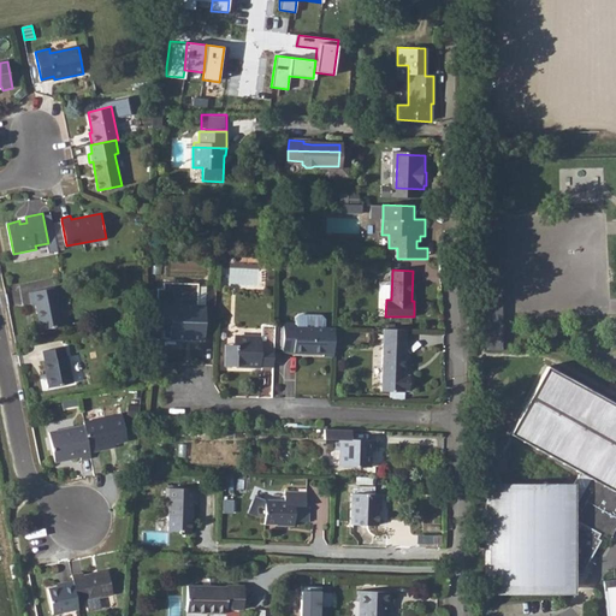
[(157,286),(155,326),(164,327),(164,338),(203,339),(205,303),(196,303),(197,283),(163,282),(163,286),(157,286)]
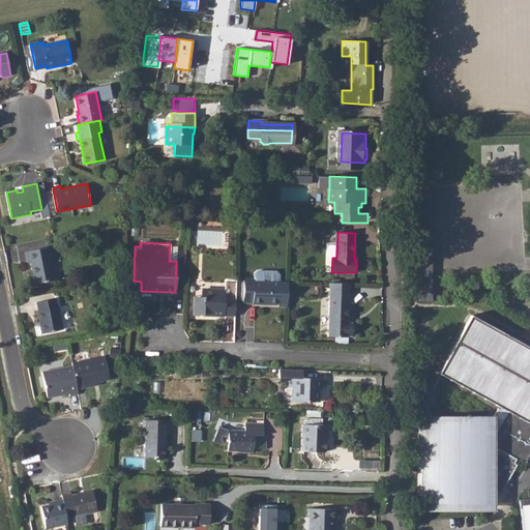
[(48,246),(26,252),(28,262),(31,261),(35,284),(55,280),(48,246)]
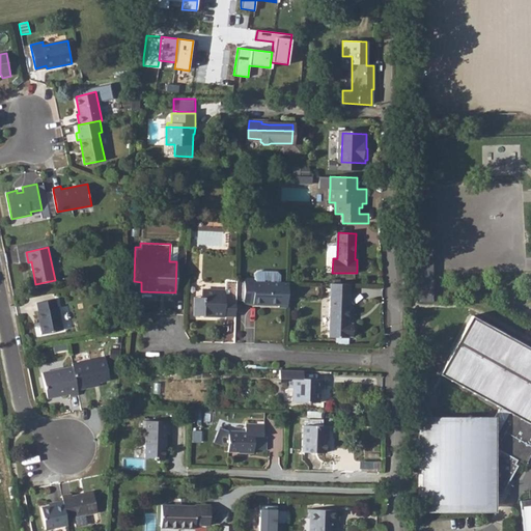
[(243,281),(242,302),(242,304),(252,304),(252,306),(267,306),(266,304),(286,305),(287,282),(279,282),(279,274),(277,272),(256,271),(253,274),(253,278),(243,277),(243,281)]
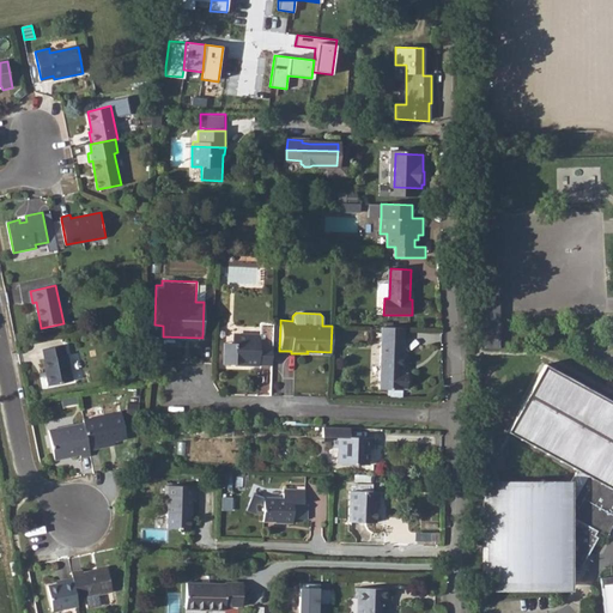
[(260,334),(234,334),(232,344),(223,344),(223,364),(235,365),(235,366),(254,368),(253,365),(271,366),(271,347),(271,346),(260,346),(259,338),(260,334)]
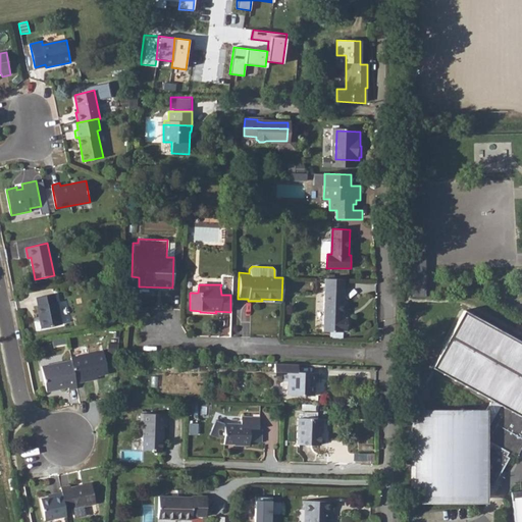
[(323,292),(321,331),(342,332),(342,330),(345,331),(346,318),(343,317),(344,293),(323,292)]
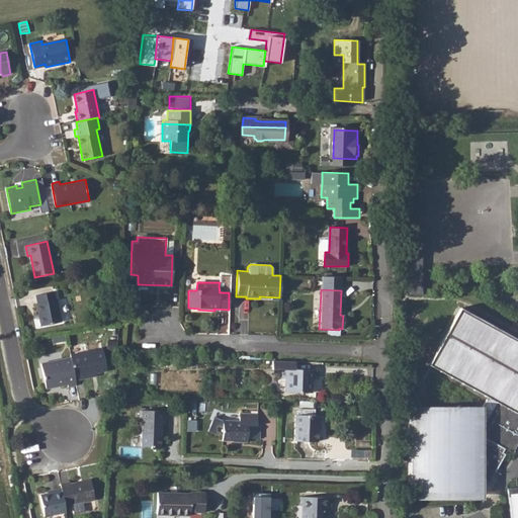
[(54,291),(36,295),(37,304),(36,305),(40,326),(61,323),(57,299),(56,300),(54,291)]
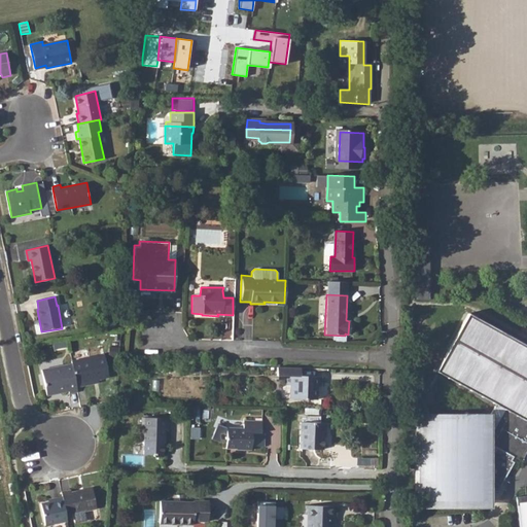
[(419,414),(423,463),(423,507),(493,508),(493,491),(494,489),(494,485),(494,481),(492,479),(497,476),(504,480),(512,465),(514,462),(512,460),(514,457),(521,461),(526,450),(526,346),(468,314),(436,372),(496,405),(491,414),(482,414),(419,414)]
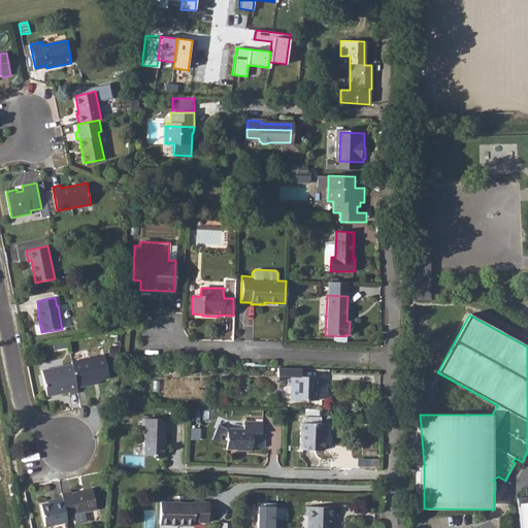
[(104,356),(71,363),(71,365),(76,388),(85,387),(84,384),(98,381),(109,378),(104,356)]
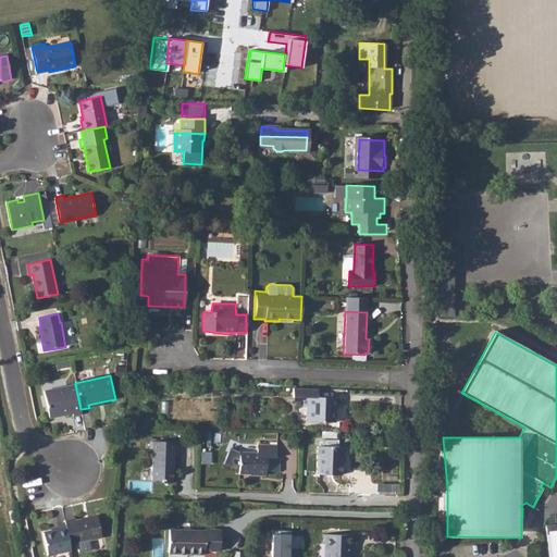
[(81,409),(75,385),(44,392),(49,419),(73,413),(73,416),(82,415),(81,409)]
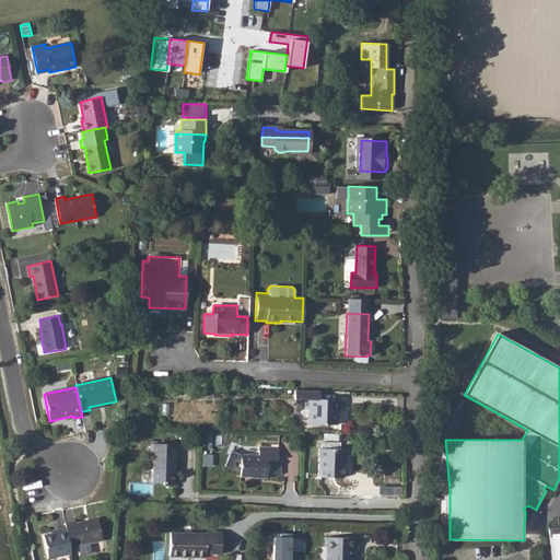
[(221,387),(209,387),(209,396),(221,396),(221,387)]
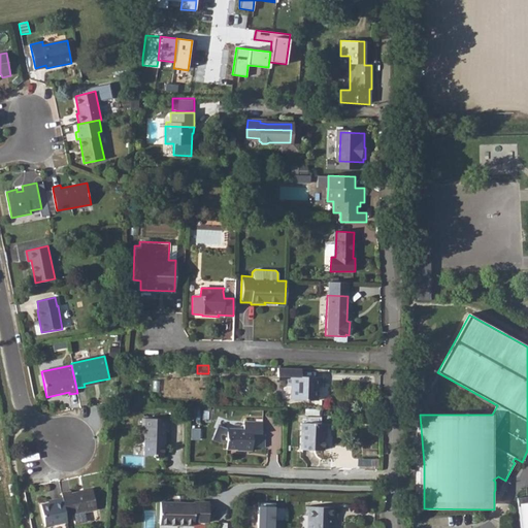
[(302,368),(278,368),(278,376),(288,376),(288,387),(292,387),(291,399),(320,400),(320,388),(323,388),(323,377),(302,376),(302,368)]
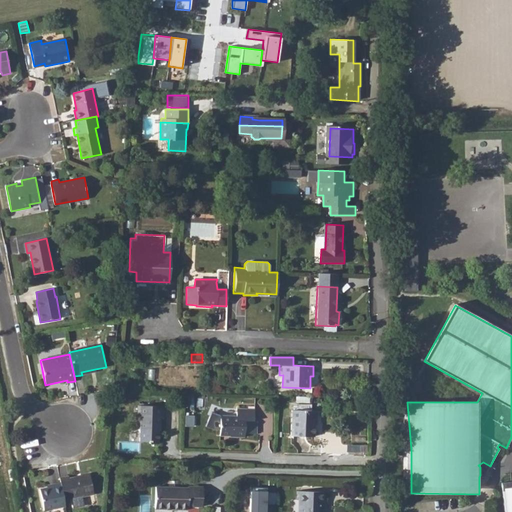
[(162,405),(137,405),(137,415),(140,415),(139,441),(148,441),(149,442),(158,443),(158,423),(159,422),(160,415),(162,415),(162,405)]
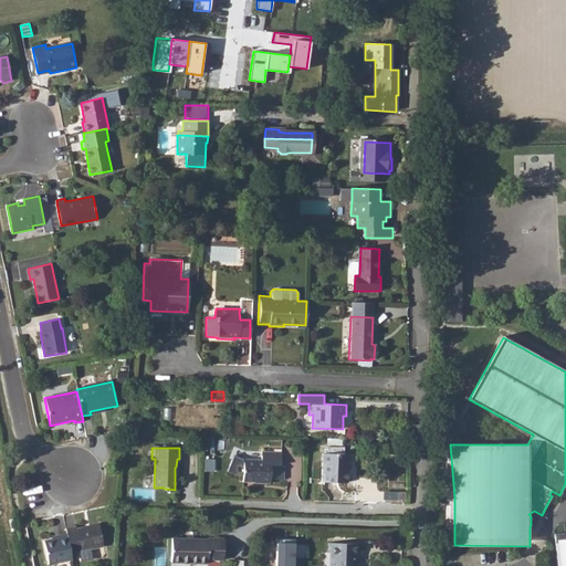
[(262,460),(244,460),(236,456),(228,471),(237,474),(244,475),(243,481),(261,482),(260,483),(270,483),(271,479),(271,465),(281,465),(281,453),(262,452),(262,460)]
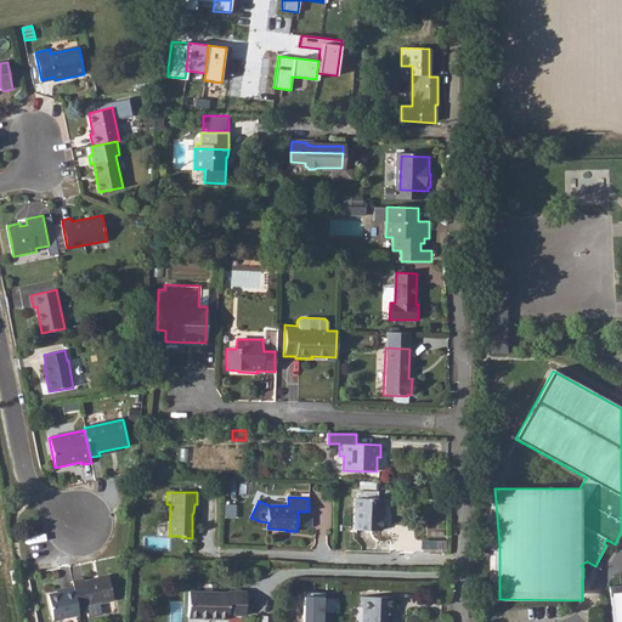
[(356,498),(355,529),(382,530),(383,514),(385,513),(385,499),(356,498)]
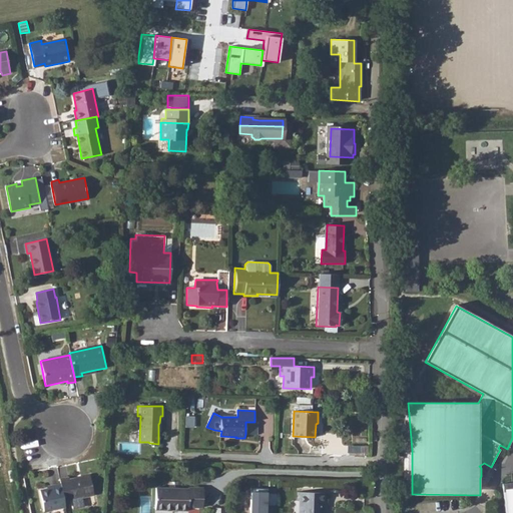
[(258,422),(254,422),(245,422),(245,434),(257,435),(258,422)]
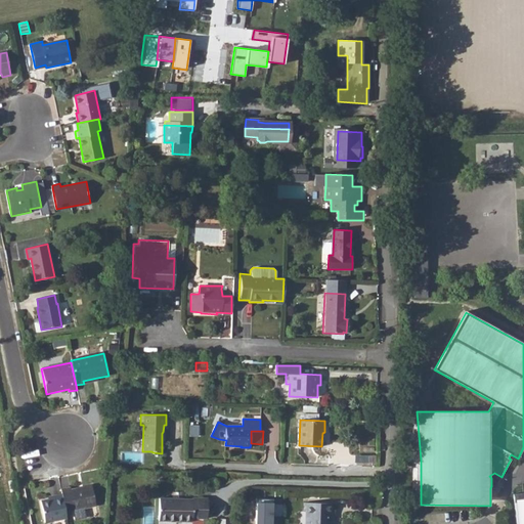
[(70,487),(61,489),(61,494),(66,512),(95,507),(91,485),(70,489),(70,487)]
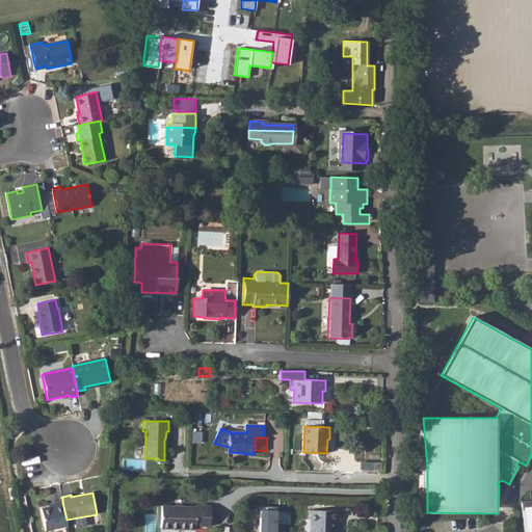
[(531,531),(531,500),(521,502),(523,531),(531,531)]
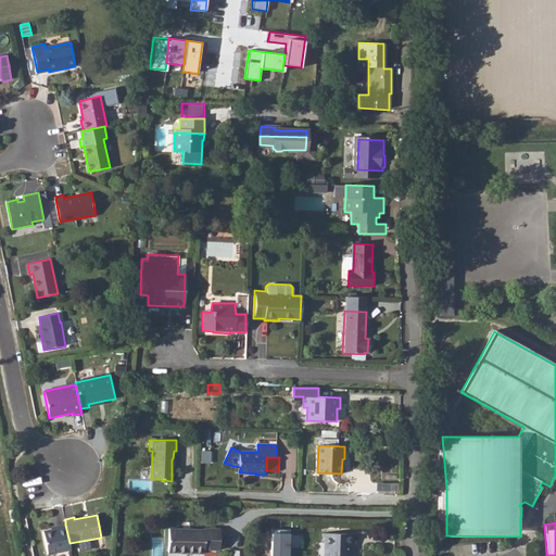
[(70,543),(65,525),(58,526),(58,528),(42,531),(47,554),(71,550),(70,543)]
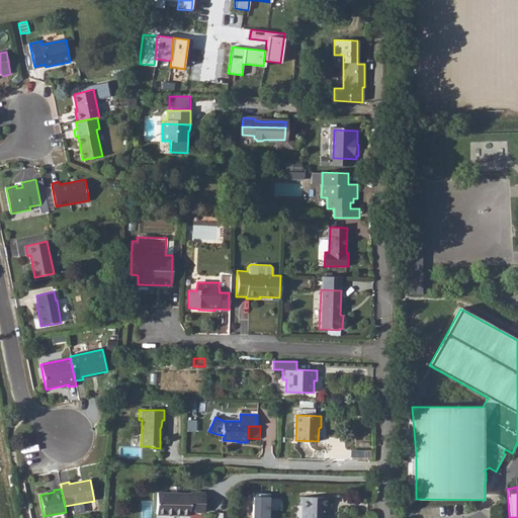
[(157,493),(157,514),(190,515),(190,512),(203,512),(204,492),(190,492),(190,494),(157,493)]
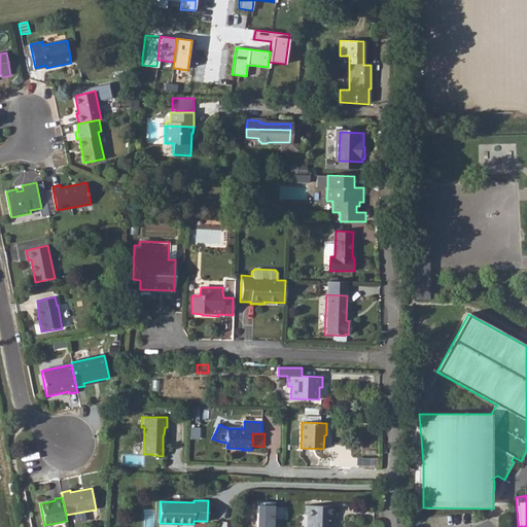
[(273,526),(274,520),(274,507),(274,502),(257,502),(255,526),(273,526)]
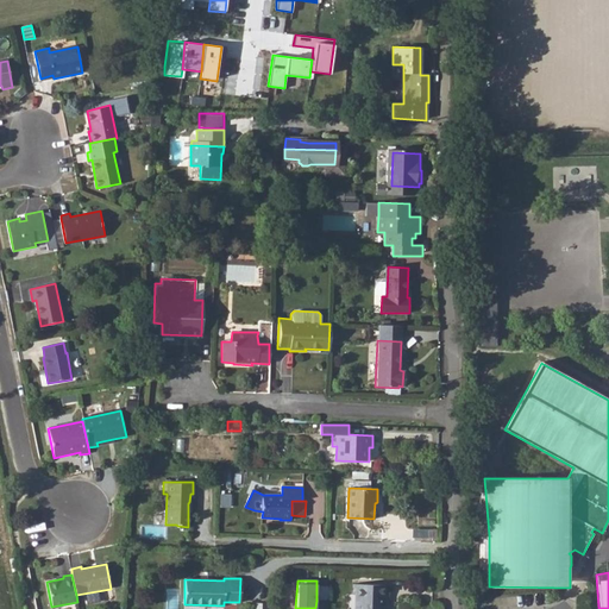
[(383,608),(384,597),(388,597),(388,585),(352,585),(352,596),(358,596),(357,608),(383,608)]
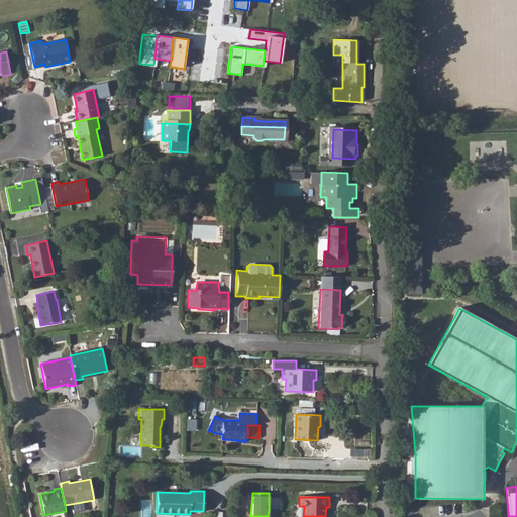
[(279,498),(269,498),(269,510),(279,511),(279,498)]
